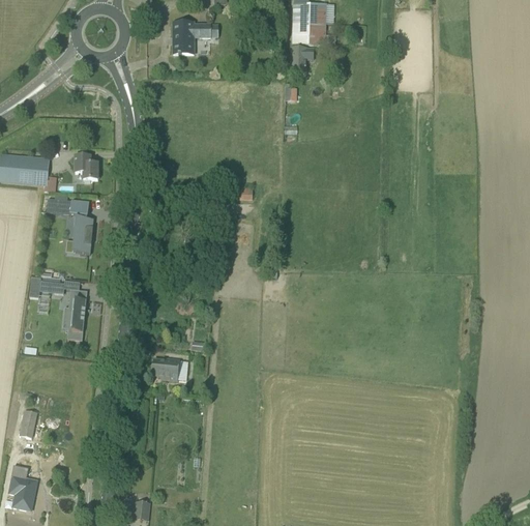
[(325,44),(325,34),(326,3),(323,3),(323,0),(294,0),(294,3),(293,3),(292,44),(294,44),(294,48),(291,48),(291,71),(306,71),(307,47),(298,47),(298,42),(325,44)]
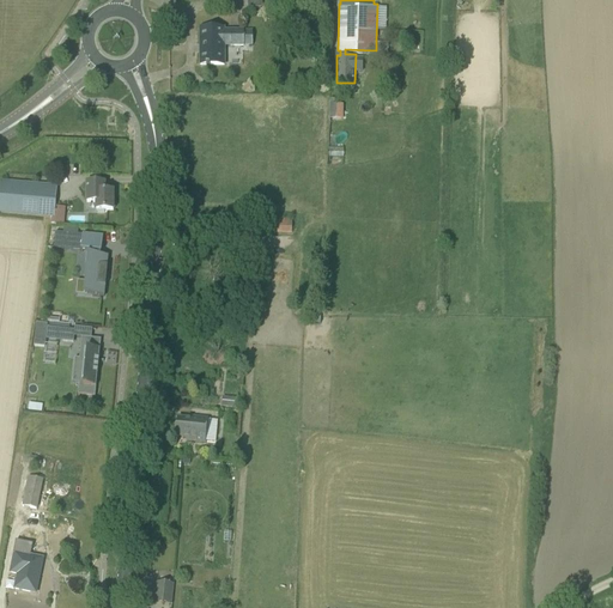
[(253,28),(244,28),(244,26),(225,26),(225,25),(200,25),(200,42),(202,42),(202,48),(200,48),(200,61),(206,61),(206,62),(226,62),(226,44),(244,43),(244,42),(253,42),(253,28)]
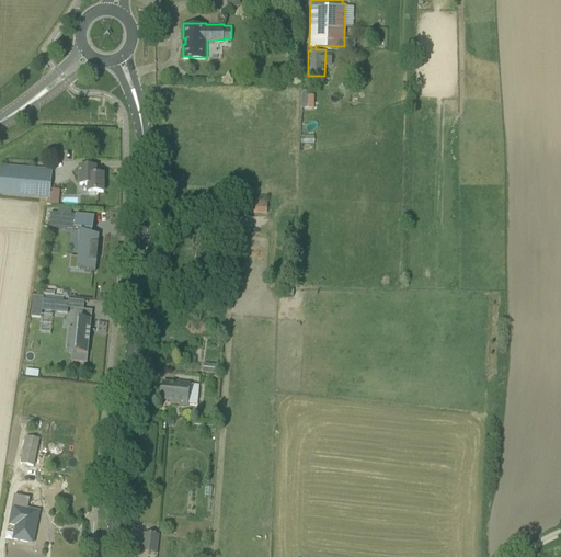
[(0,162),(0,191),(49,196),(53,168),(0,162)]
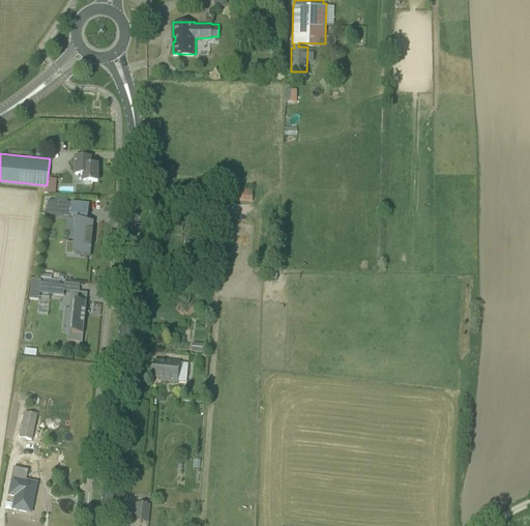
[(97,171),(98,163),(90,163),(90,155),(75,155),(75,172),(83,172),(83,179),(97,179),(97,177),(99,177),(99,171),(97,171)]
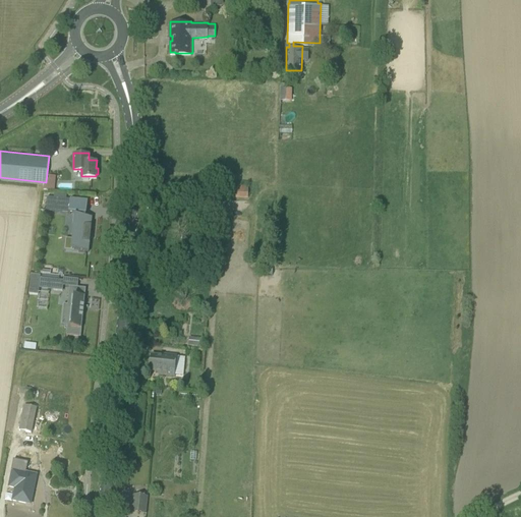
[(248,184),(234,183),(224,183),(223,193),(233,193),(247,194),(248,184)]
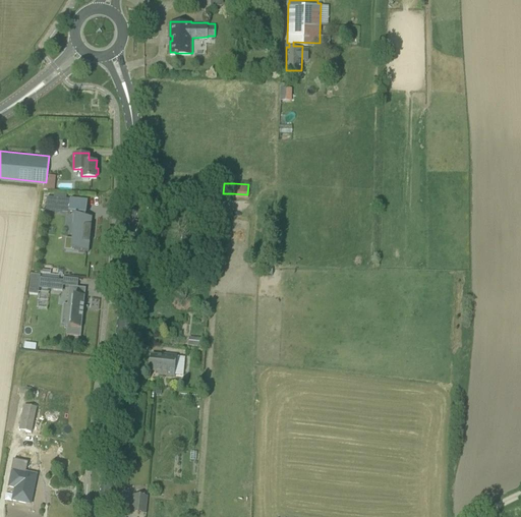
[(69,210),(69,211),(70,196),(47,194),(46,208),(53,209),(69,210)]
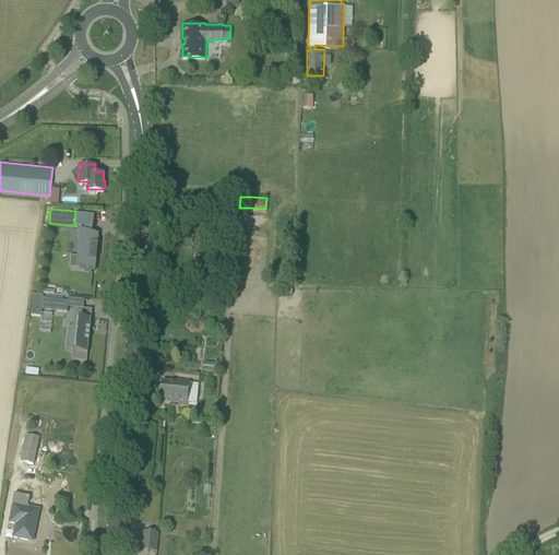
[(75,211),(74,226),(74,225),(73,226),(81,227),(81,229),(81,231),(80,243),(86,243),(85,255),(79,254),(76,267),(84,267),(95,268),(98,232),(92,231),(92,228),(93,228),(94,212),(75,211)]
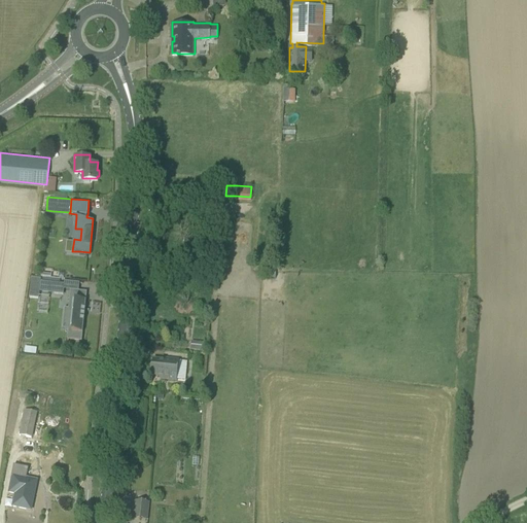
[(40,276),(31,275),(29,294),(38,295),(40,276)]
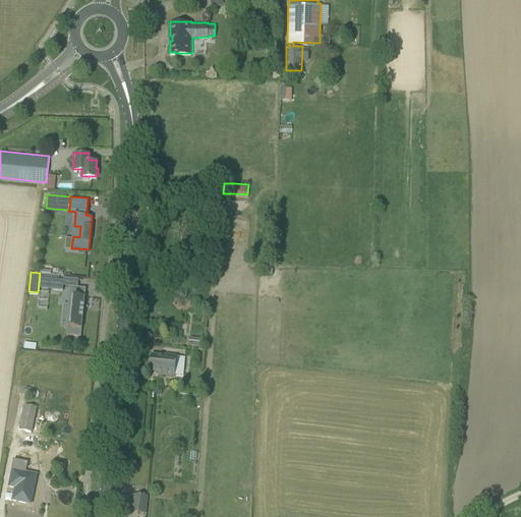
[(50,277),(49,287),(62,288),(63,279),(50,277)]
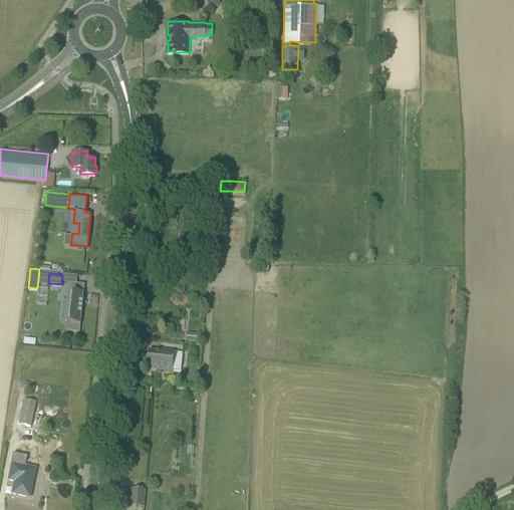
[(84,282),(68,280),(66,298),(68,298),(65,328),(79,329),(84,282)]
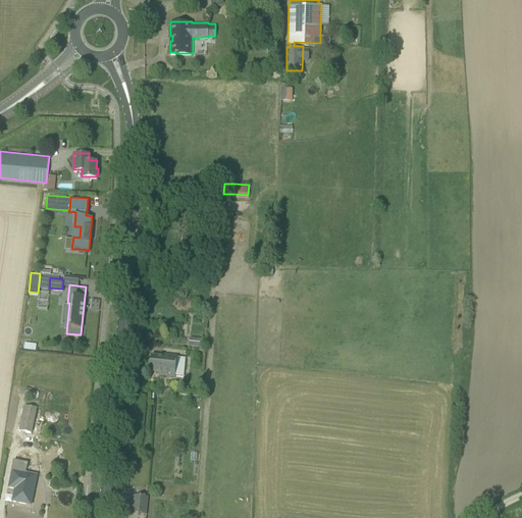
[(201,345),(202,337),(190,335),(189,343),(201,345)]
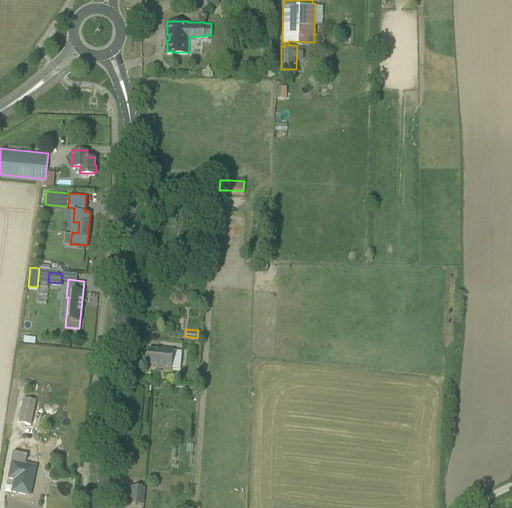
[(174,346),(159,345),(159,348),(148,346),(147,362),(155,362),(155,365),(172,366),(174,346)]
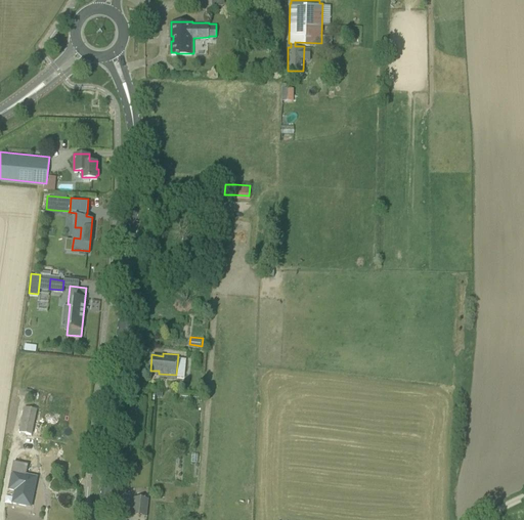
[(25,394),(33,395),(34,388),(26,387),(25,394)]
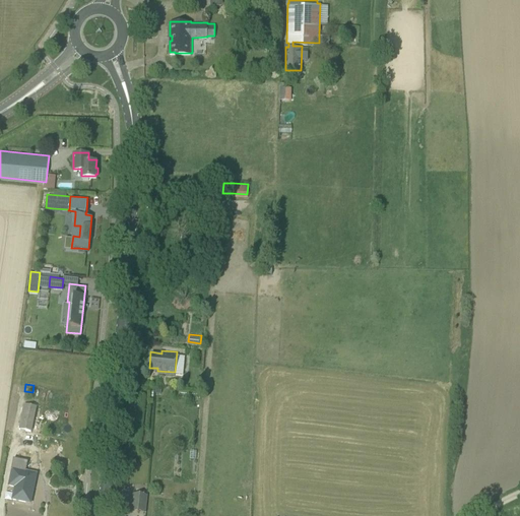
[(36,404),(23,401),(18,427),(30,429),(36,404)]
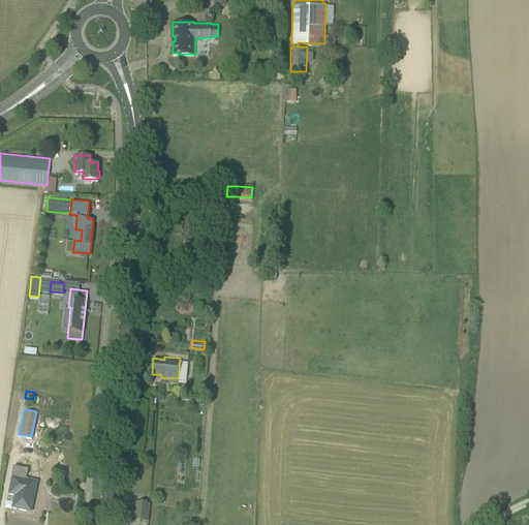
[(31,508),(36,480),(12,474),(8,491),(16,492),(13,504),(31,508)]
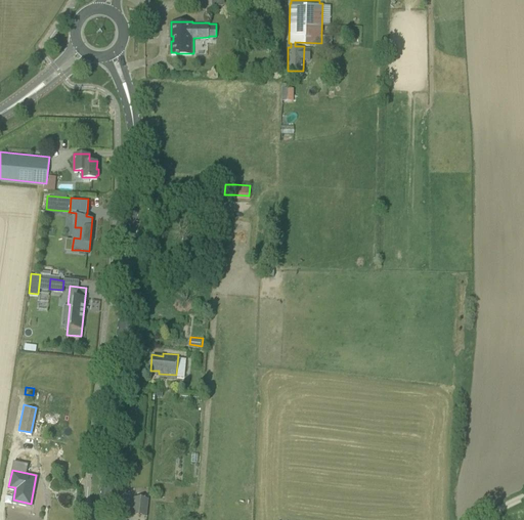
[(132,512),(146,514),(148,497),(134,495),(132,512)]
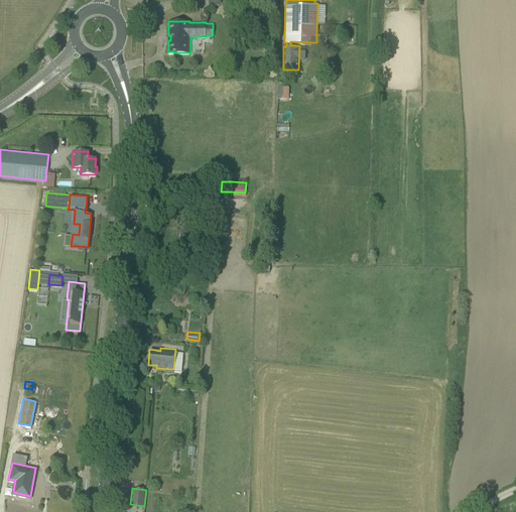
All buildings are outlined.
